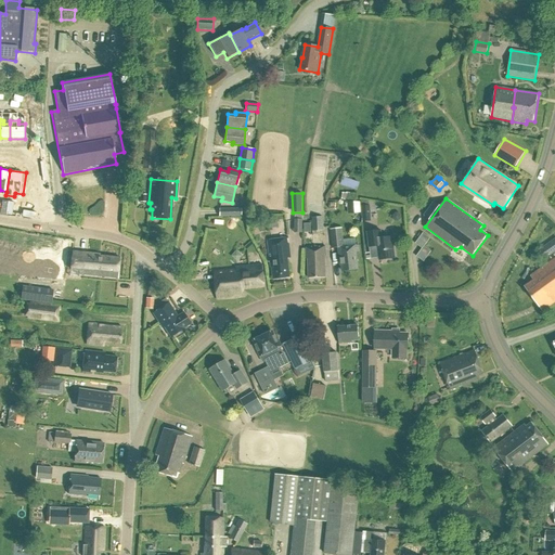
[(370,206),(362,206),(363,221),(371,220),(370,206)]
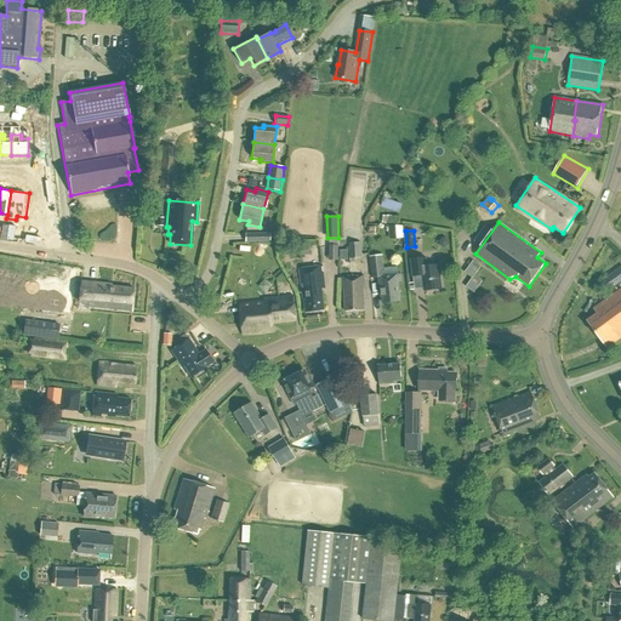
[(349,244),(351,258),(363,257),(362,243),(349,244)]
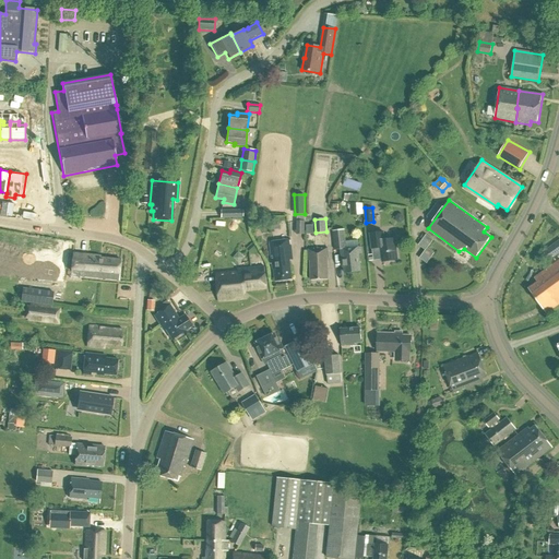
[(346,249),(345,230),(334,232),(335,250),(341,249),(342,261),(343,261),(344,273),(360,271),(359,254),(361,254),(360,247),(346,249)]
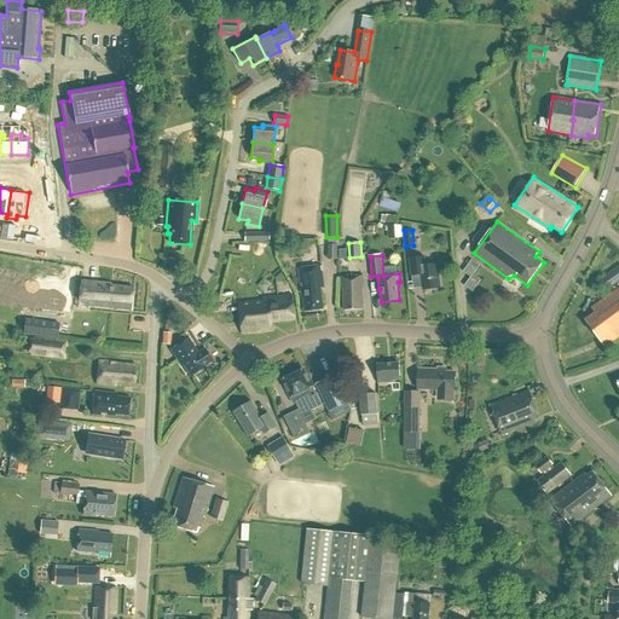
[(426,266),(426,258),(410,259),(412,276),(422,275),(423,290),(441,288),(438,264),(426,266)]
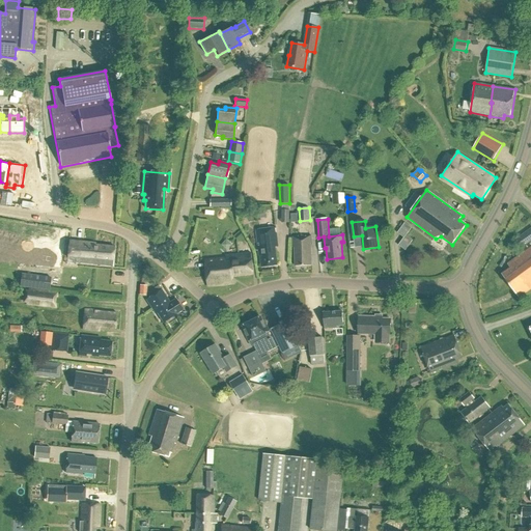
[(397,231),(406,238),(408,234),(413,228),(406,222),(397,231)]
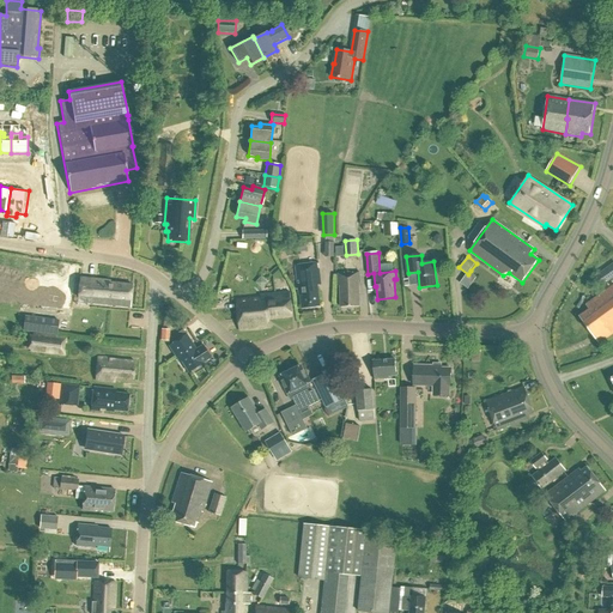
[(321,285),(319,262),(295,266),(298,296),(301,296),(302,309),(320,307),(317,285),(321,285)]
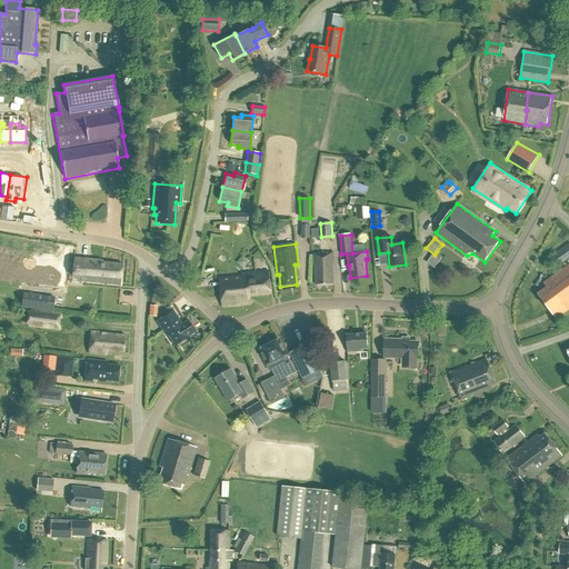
[(556,318),(566,311),(568,308),(568,245),(552,257),(561,269),(543,282),(547,287),(538,293),(556,318)]
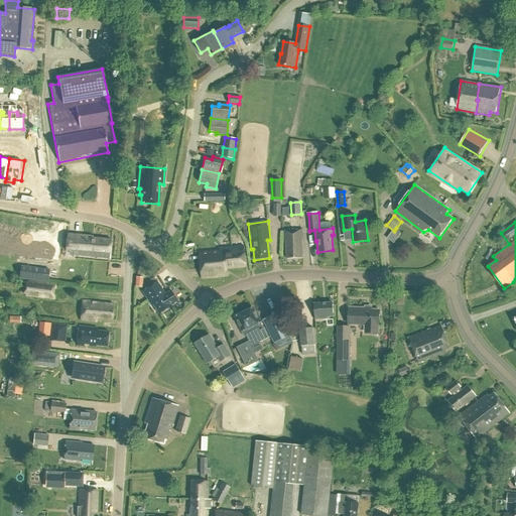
[(395,243),(402,233),(396,228),(394,231),(388,238),(395,243)]
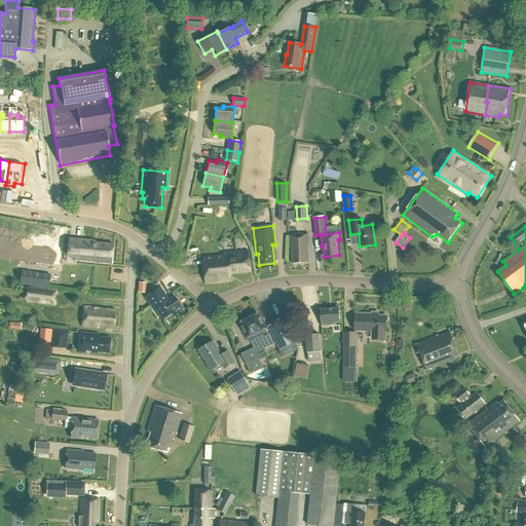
[(308,242),(308,233),(289,234),(289,246),(292,246),(293,263),(308,262),(307,242),(308,242)]
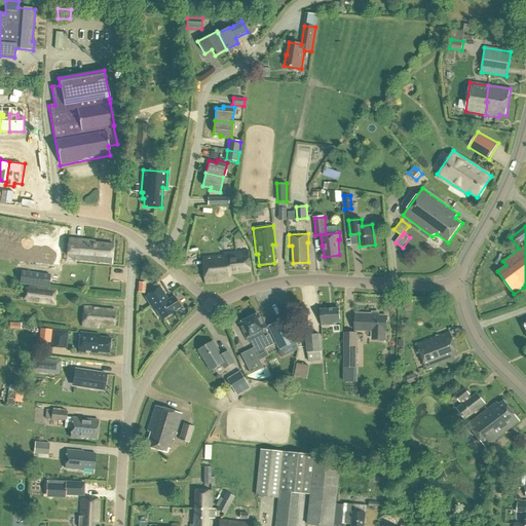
[(95,241),(69,238),(67,259),(112,264),(114,245),(95,242),(95,241)]
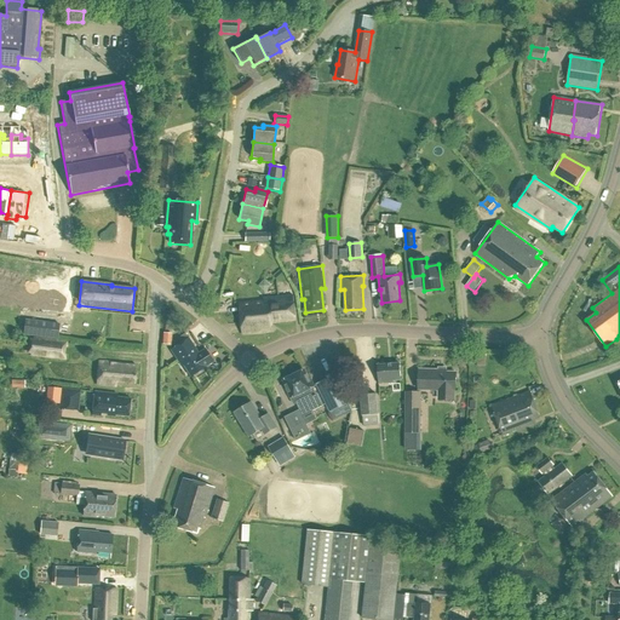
[(296,320),(293,296),(270,298),(270,300),(240,303),(242,334),(269,332),(274,322),(296,320)]
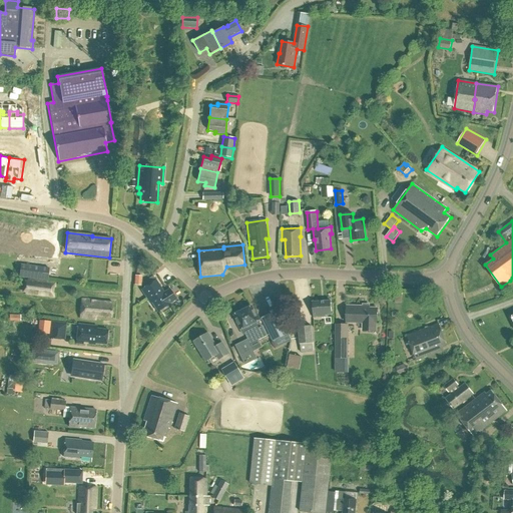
[(21,265),(19,277),(47,281),(49,269),(21,265)]
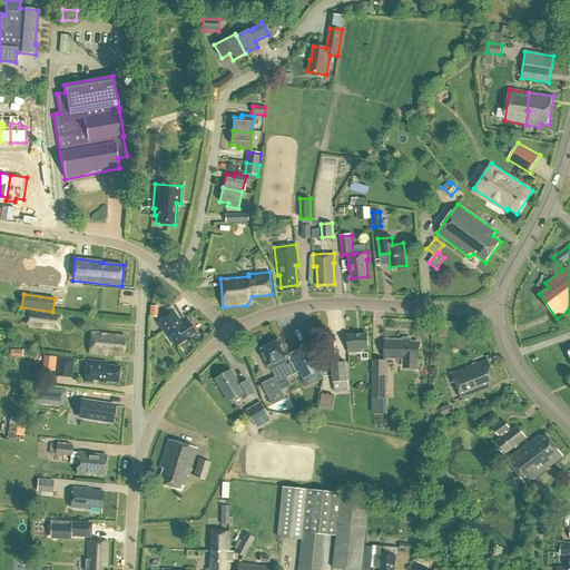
[(26,311),(25,325),(28,325),(28,328),(60,333),(61,326),(59,326),(60,320),(61,320),(62,314),(30,310),(30,312),(26,311)]
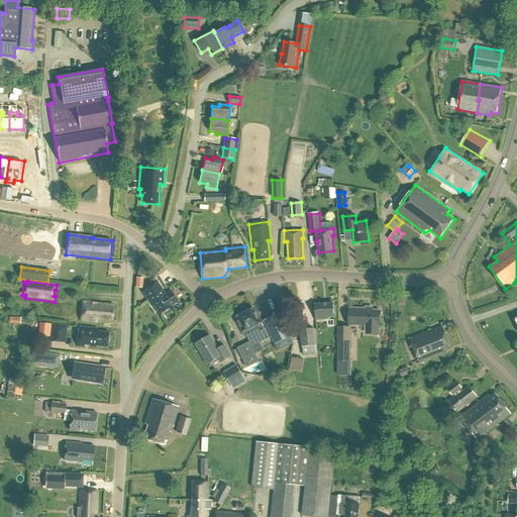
[(166,296),(157,283),(142,292),(151,306),(153,305),(160,314),(171,306),(178,302),(172,292),(166,296)]
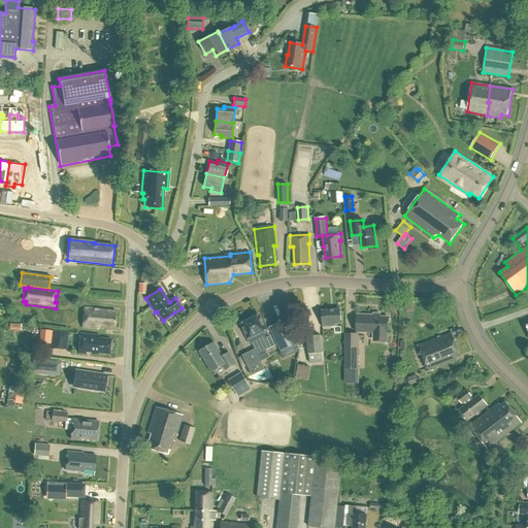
[(116,311),(84,308),(83,328),(98,330),(99,326),(114,327),(116,311)]
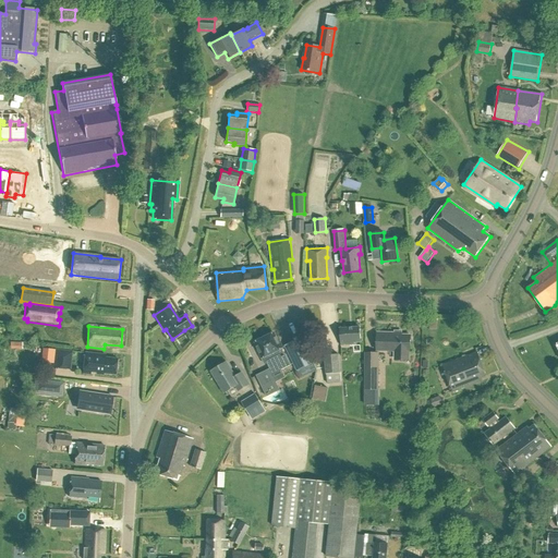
[(361,342),(360,327),(340,329),(341,346),(354,344),(354,342),(361,342)]
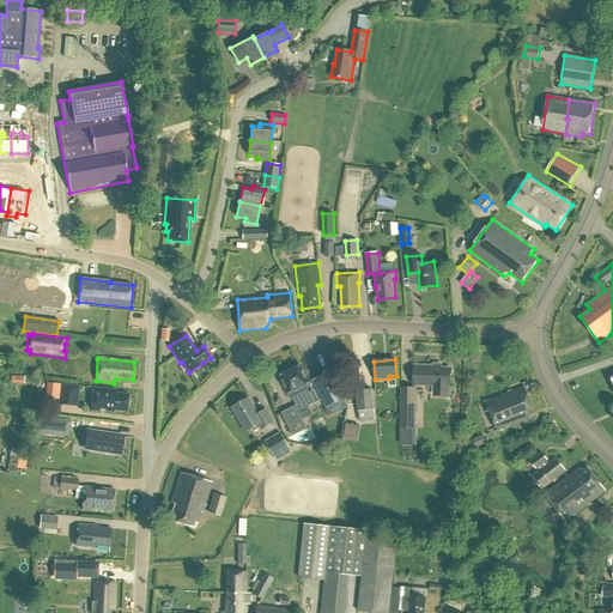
[(414,376),(413,388),(417,388),(424,388),(424,386),(434,386),(434,396),(450,396),(450,386),(450,369),(442,368),(442,365),(424,365),(414,365),(414,376)]
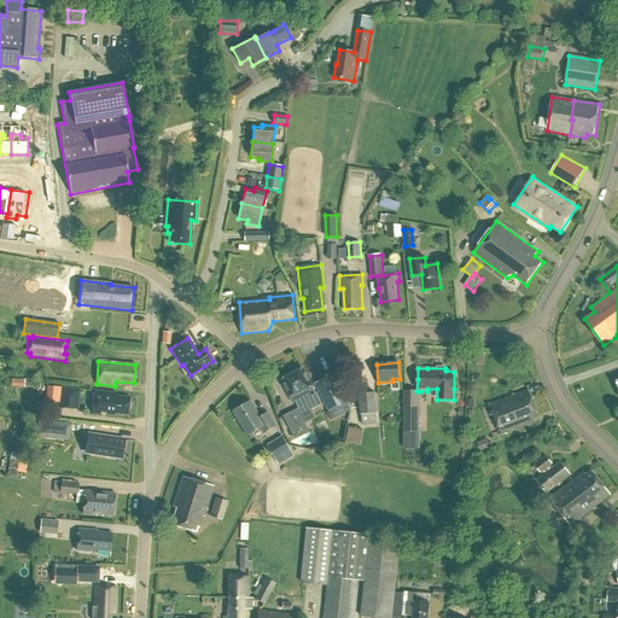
[(307,377),(303,369),(291,375),(287,374),(285,377),(285,378),(283,379),(287,386),(285,388),(290,397),(293,396),(302,414),(321,404),(312,386),(313,385),(308,375),(307,377)]
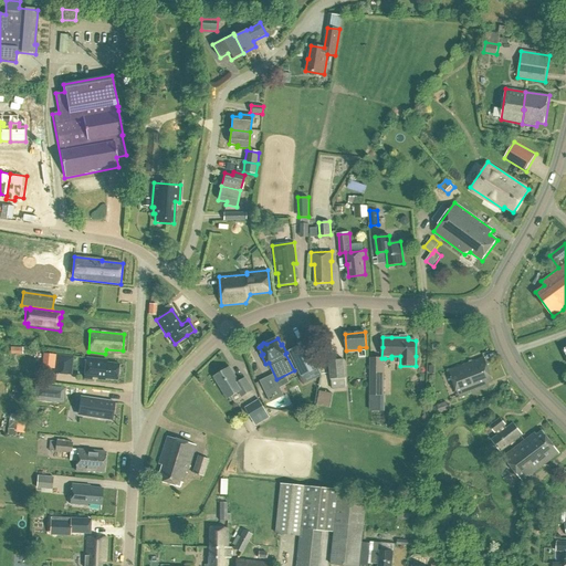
[(317,341),(308,345),(315,358),(324,354),(317,341)]
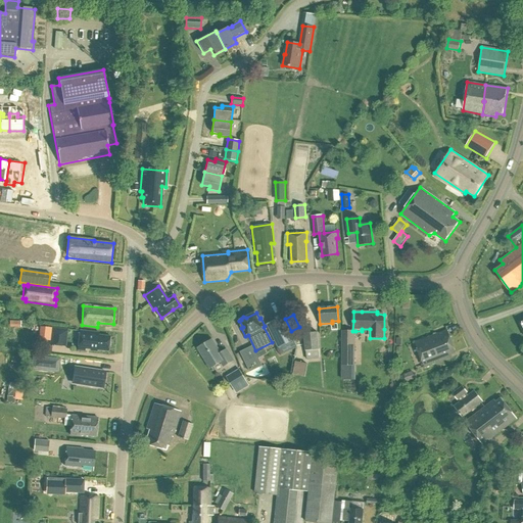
[(287,344),(295,340),(291,331),(285,319),(284,317),(267,325),(279,348),(284,345),(286,349),(288,347),(287,344)]
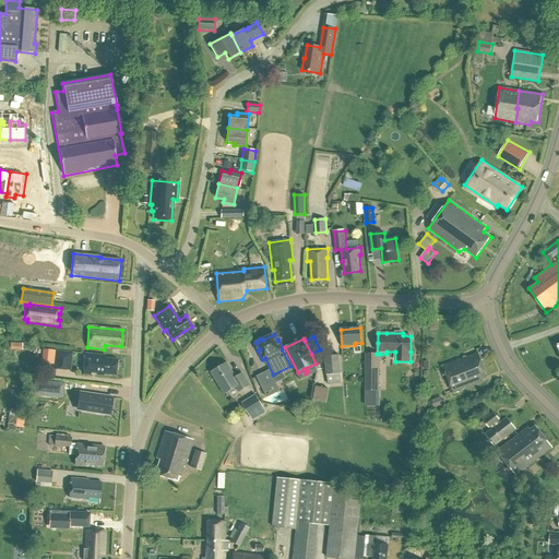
[(54,364),(56,349),(43,348),(42,363),(54,364)]
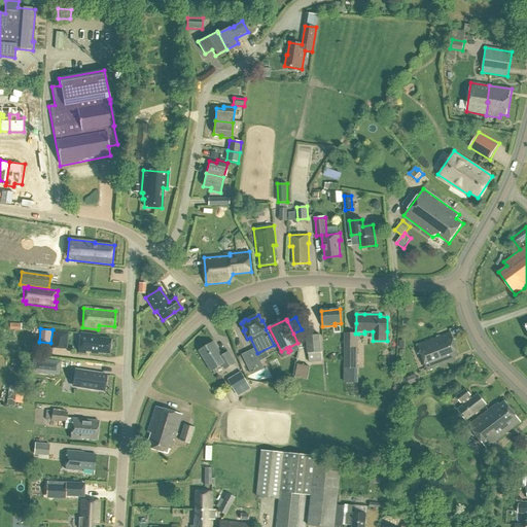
[(50,343),(50,346),(67,348),(69,331),(53,329),(50,343)]
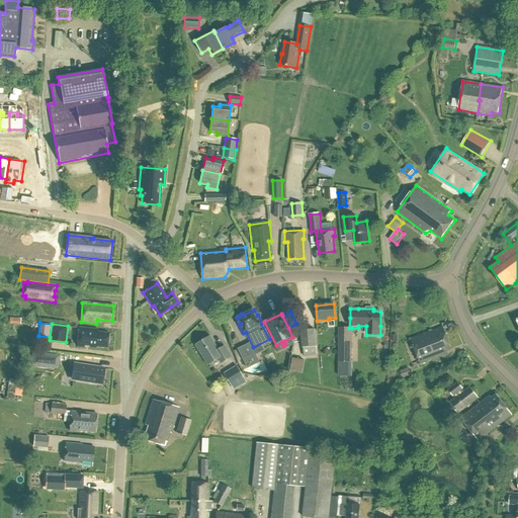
[(238,343),(243,340),(236,326),(230,329),(238,343)]
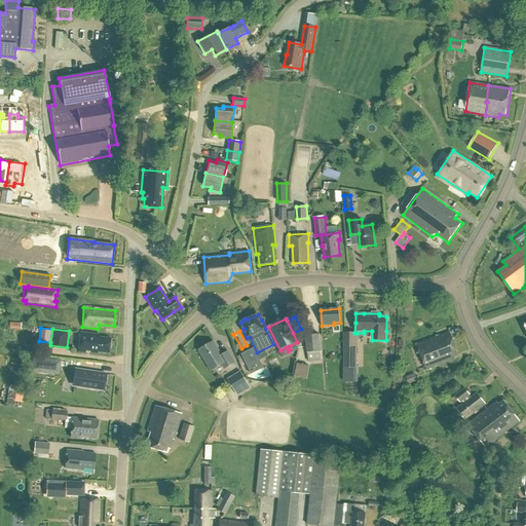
[(458,354),(450,332),(417,344),(427,370),(455,359),(454,355),(458,354)]
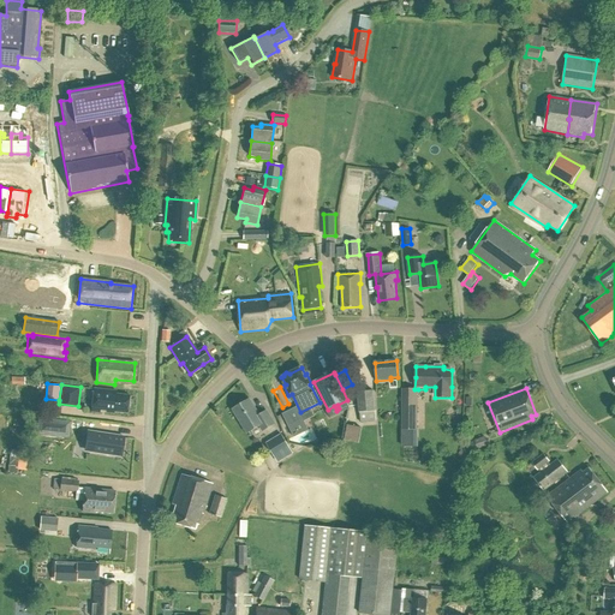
[(117,392),(94,389),(91,413),(100,413),(100,411),(107,412),(107,413),(113,415),(114,412),(127,413),(129,396),(115,394),(117,392)]
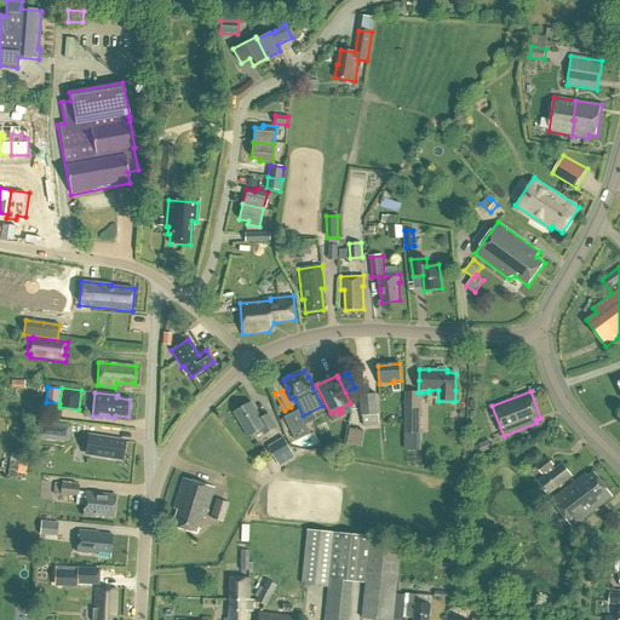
[(406,392),(406,434),(405,449),(420,449),(422,434),(422,392),(418,392),(406,392)]
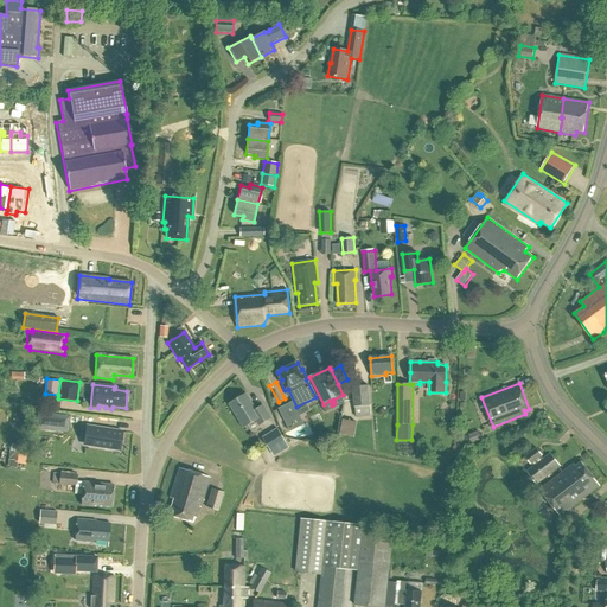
[(369,385),(353,387),(357,417),(371,416),(369,385)]
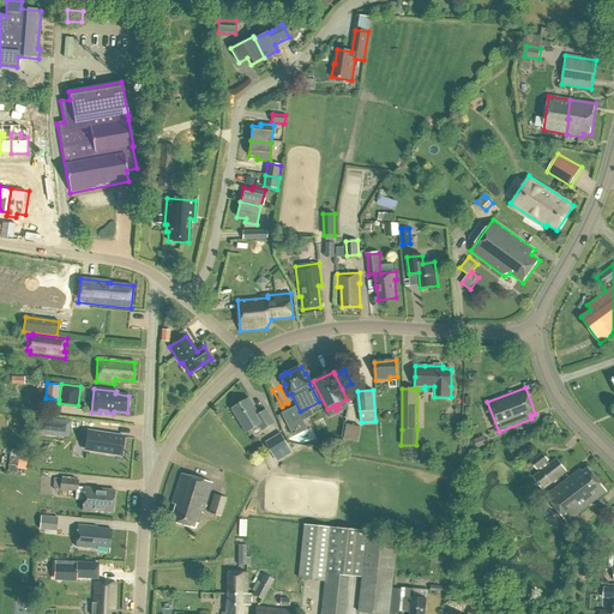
[(259,414),(248,398),(232,409),(247,433),(259,426),(263,431),(275,423),(266,410),(259,414)]
